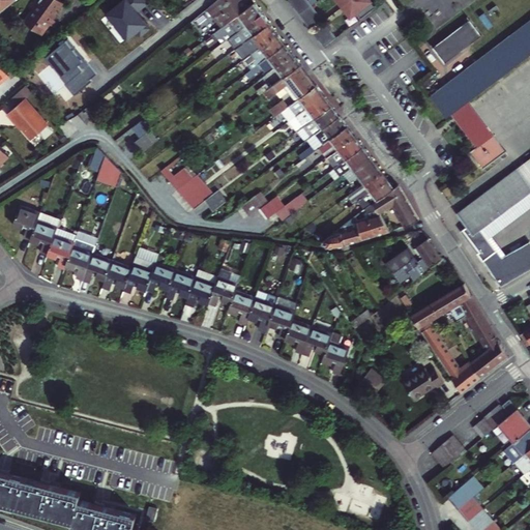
[(0,0),(0,10),(13,0),(0,0)]
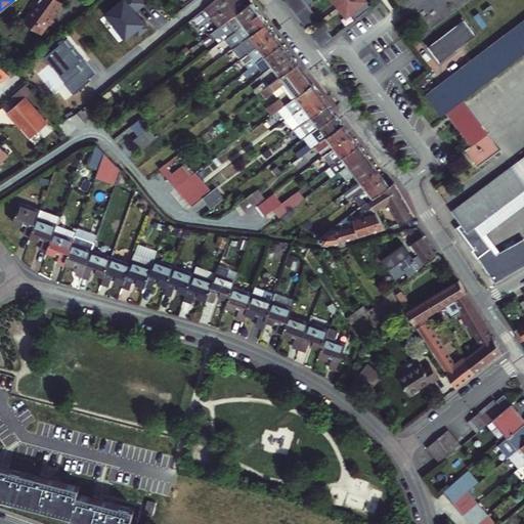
[(33,8),(24,20),(43,34),(51,24),(53,26),(57,20),(54,18),(58,13),(56,12),(64,2),(62,0),(31,0),(28,4),(33,8)]
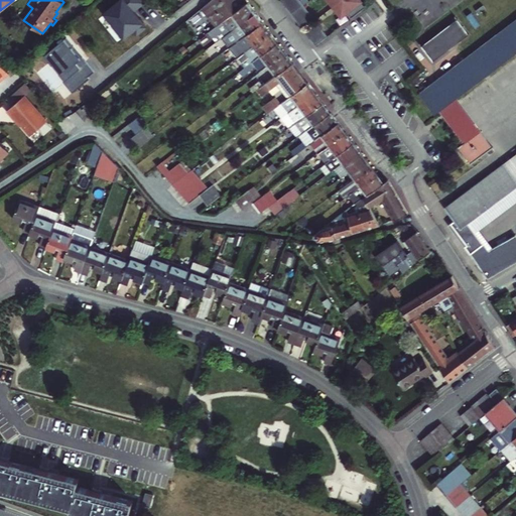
[(207,15),(215,26),(241,7),(236,0),(213,0),(204,7),(192,16),(192,17),(197,22),(207,15)]
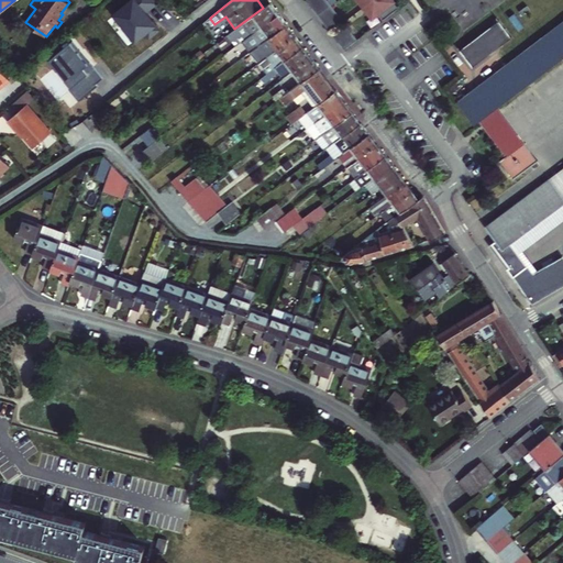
[(342,19),(327,0),(306,0),(329,29),(342,19)]
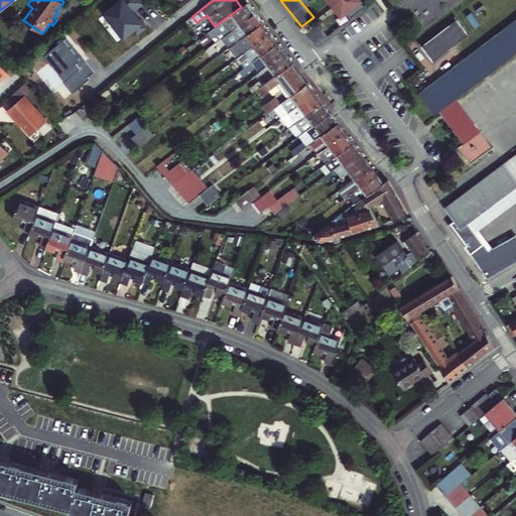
[(331,0),(342,14),(347,11),(352,17),(366,6),(361,0),(331,0)]
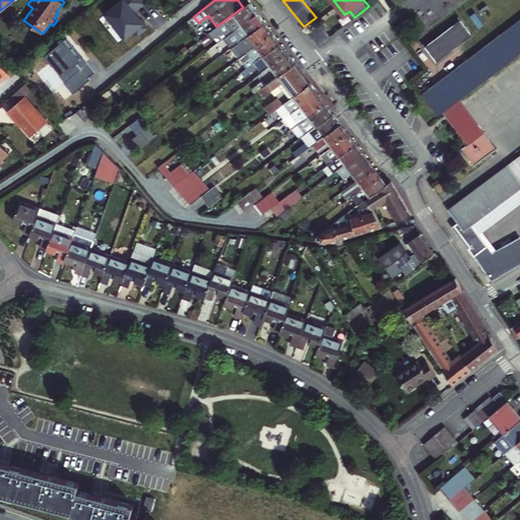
[(219,41),(234,29),(257,13),(249,3),(243,7),(216,26),(212,30),(219,41)]
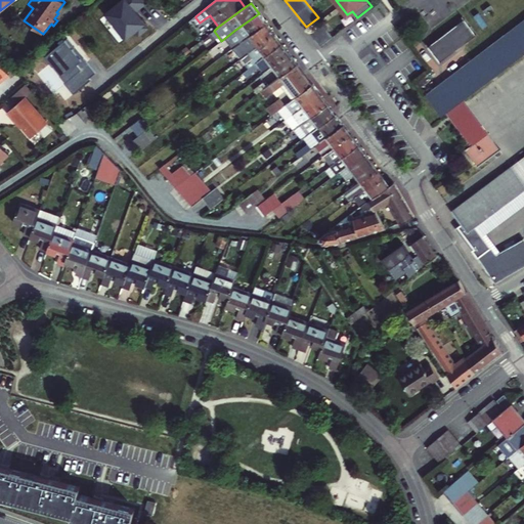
[(238,33),(213,52),(218,59),(241,42),(266,23),(259,13),(235,30),(238,33)]
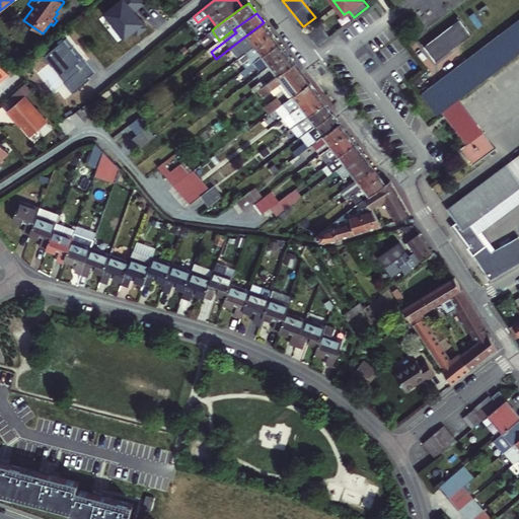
[(246,53),(247,53),(272,34),(264,22),(238,42),(246,53)]
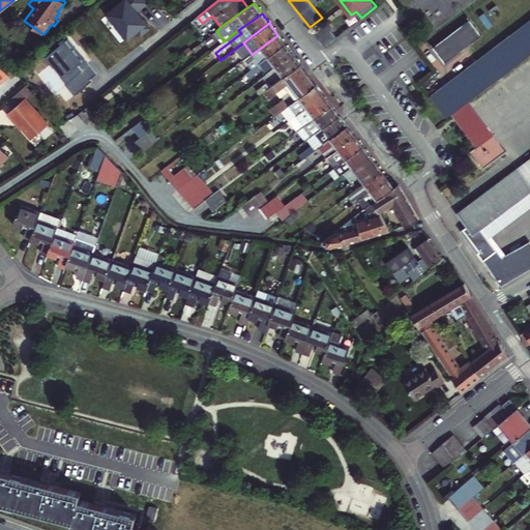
[(482,42),(471,27),(434,55),(445,70),(482,42)]
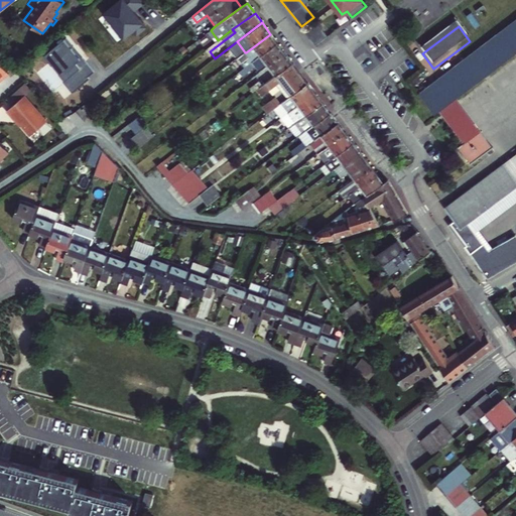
[(515,28),(421,99),(436,119),(440,116),(456,105),(515,60),(515,28)]
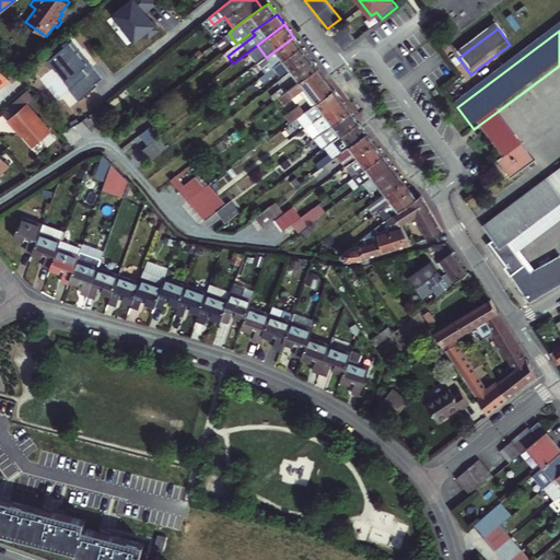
[(293,37),(267,57),(270,61),(263,67),(266,72),(301,47),(293,37)]
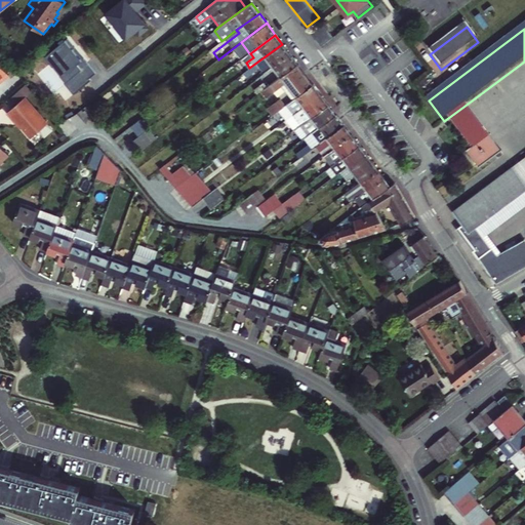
[(76,49),(68,39),(44,57),(52,69),(57,64),(70,79),(64,84),(74,96),(91,82),(89,80),(96,75),(84,59),(82,62),(74,51),(76,49)]
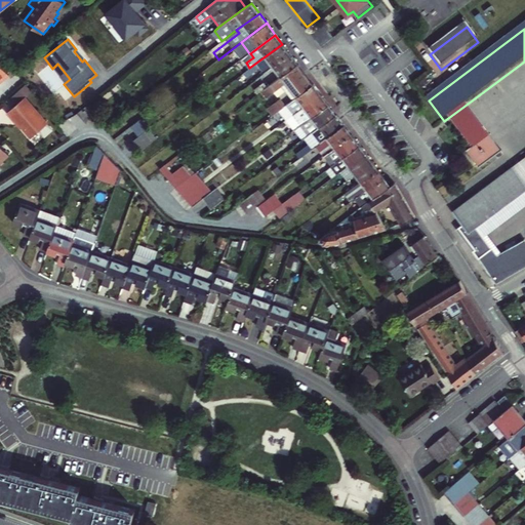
[(282,44),(249,68),(243,73),(246,77),(258,68),(263,74),(273,67),(289,54),(286,50),(282,44)]
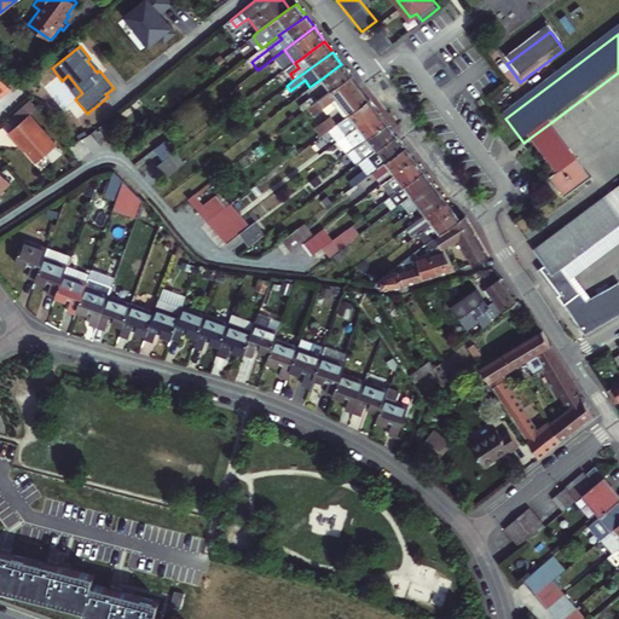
[(322,79),(330,90),(350,75),(341,64),(322,79)]
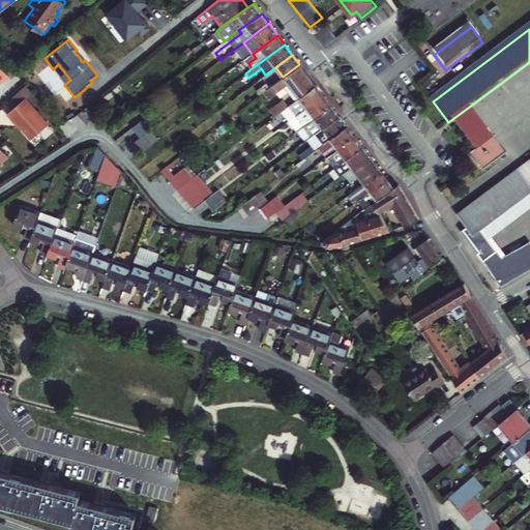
[(285,86),(295,100),(315,85),(299,64),(283,77),(278,80),(275,82),(269,87),(263,91),(268,97),(285,86)]
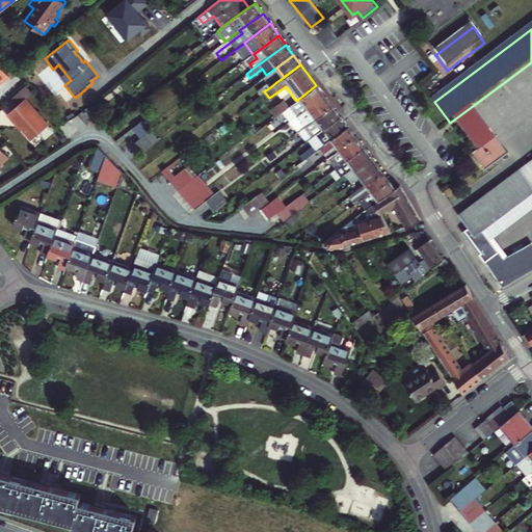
[(26,96),(31,90),(26,83),(9,97),(16,104),(26,96)]
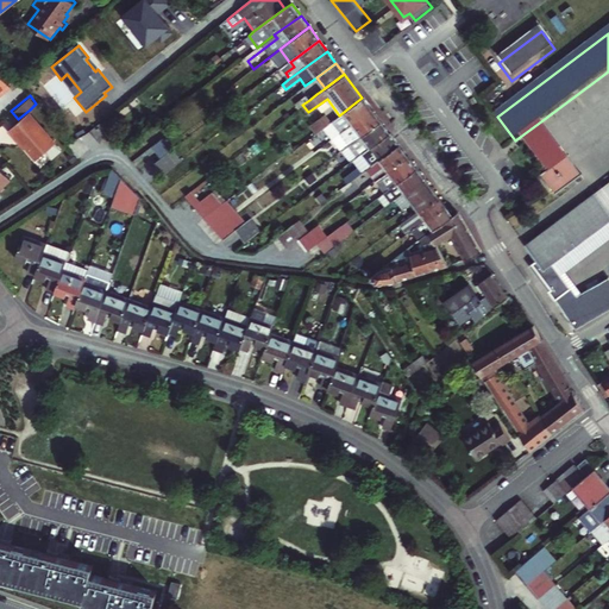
[(297,108),(302,105),(309,100),(305,95),(294,104),(297,108)]
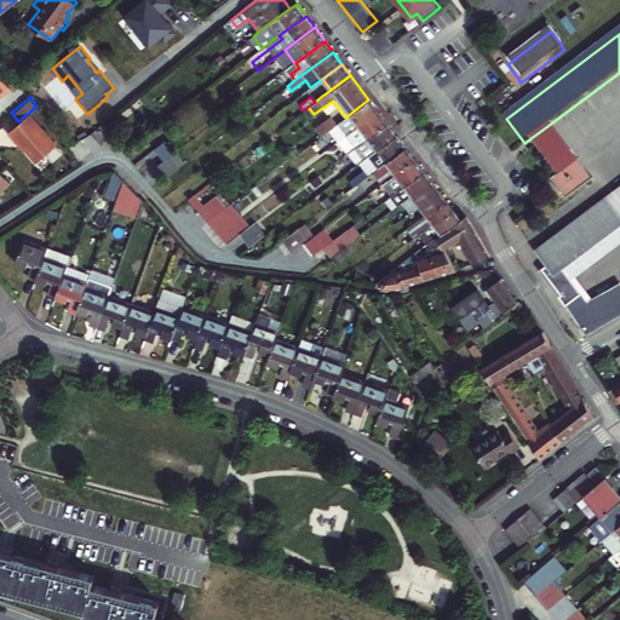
[(495,103),(500,110),(507,104),(503,97),(495,103)]
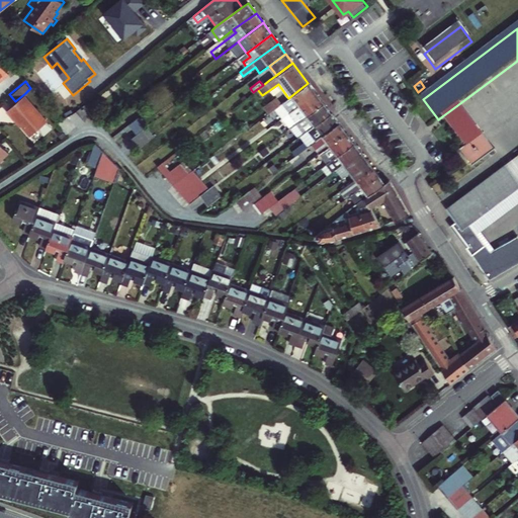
[(275,107),(281,117),(315,93),(308,83),(288,98),(280,103),(275,107)]
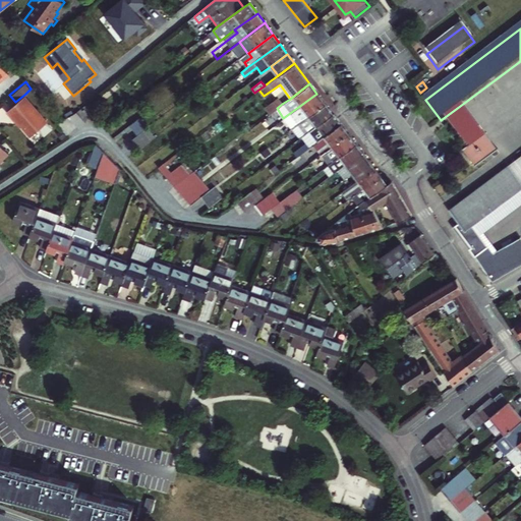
[(15,102),(6,110),(11,115),(13,114),(21,124),(30,133),(39,126),(47,119),(25,94),(15,102)]
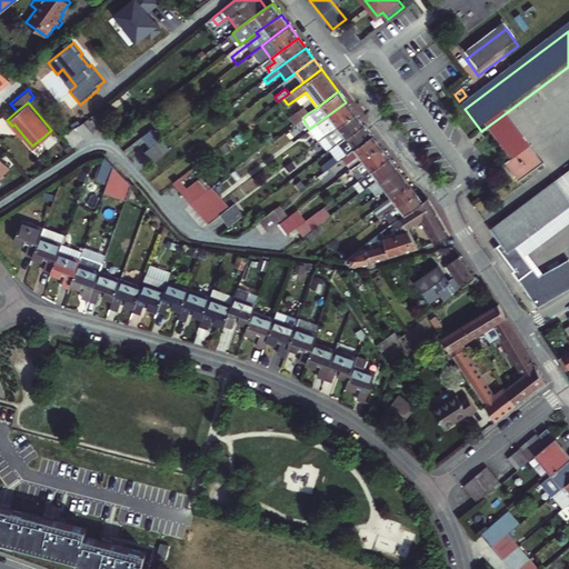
[(318,140),(321,138),(355,113),(346,102),(309,129),(318,140)]
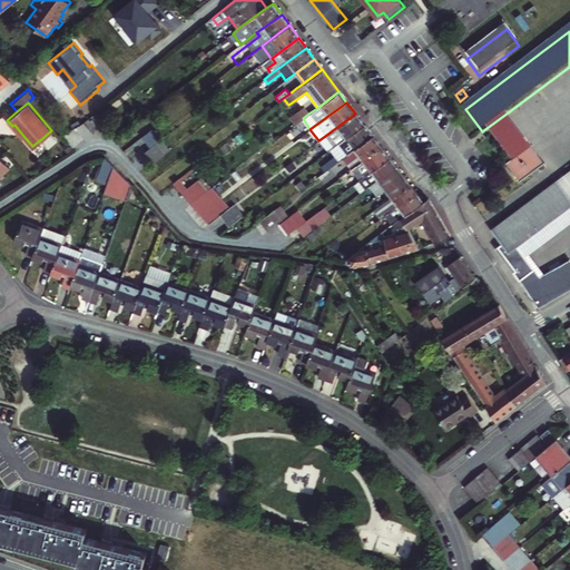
[(288,117),(294,125),(303,118),(308,114),(303,106),(288,117)]
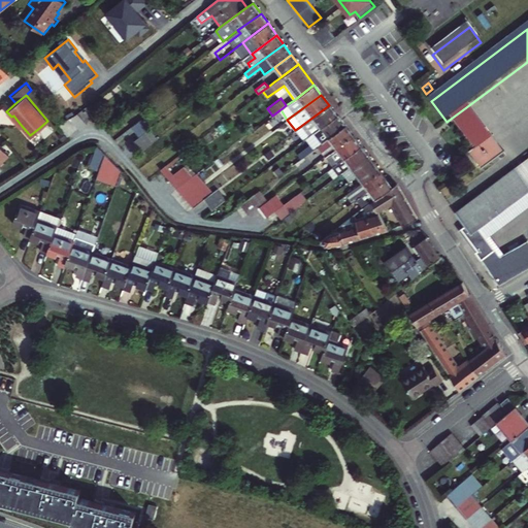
[(329,105),(298,128),(305,138),(307,137),(336,116),(329,105)]
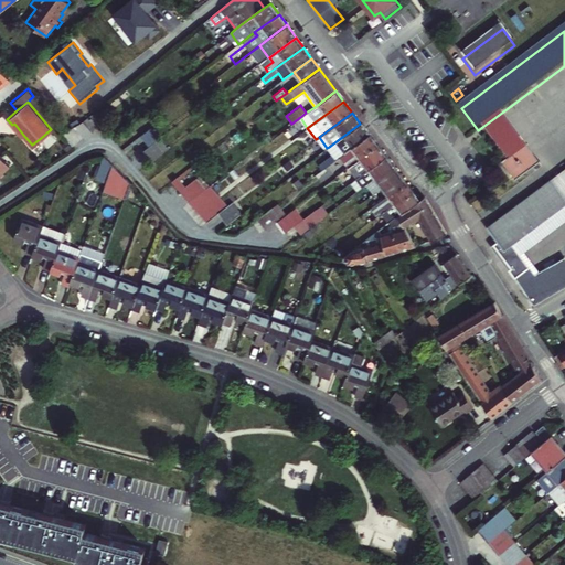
[(499,115),(482,127),(505,158),(511,166),(512,166),(518,173),(534,161),(499,115)]
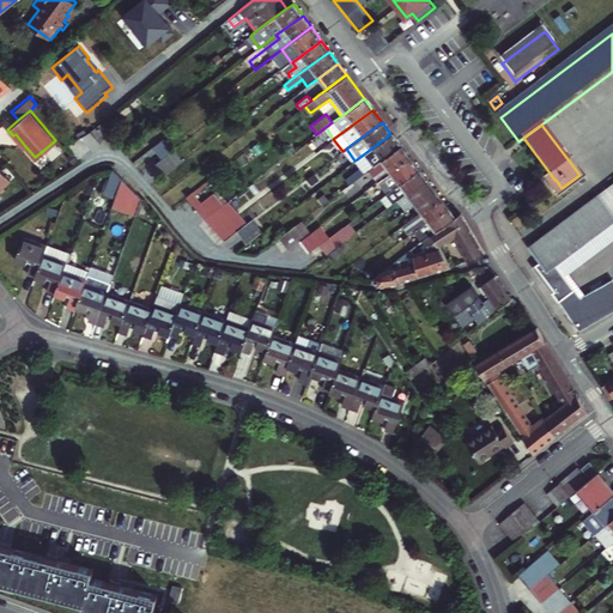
[(16,134),(13,135),(23,147),(25,146),(16,134)]
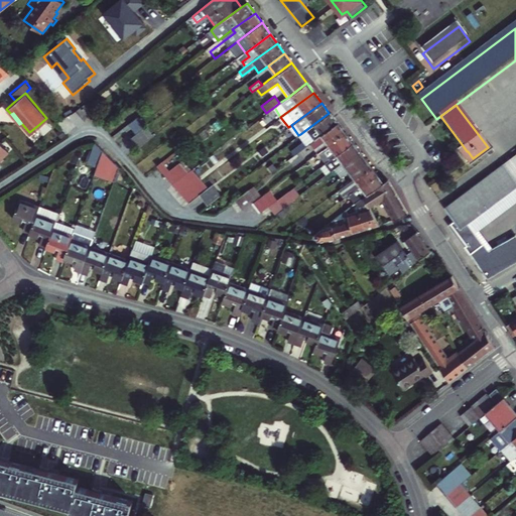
[(300,134),(307,144),(336,123),(331,116),(329,113),(300,134)]
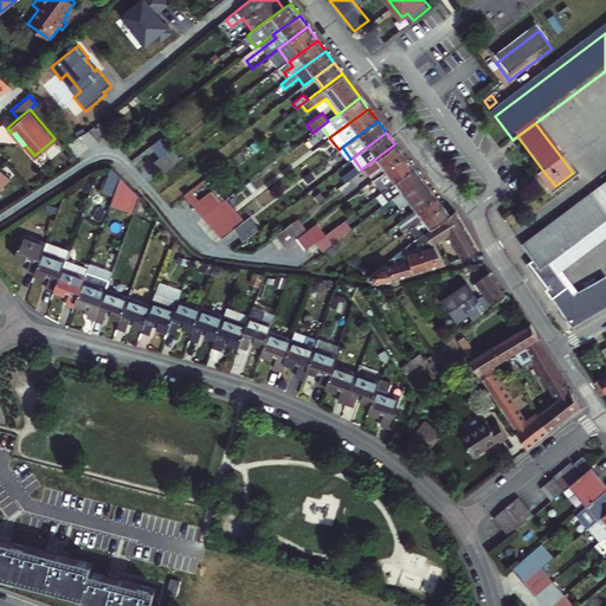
[(60,146),(55,139),(45,147),(51,155),(60,146)]
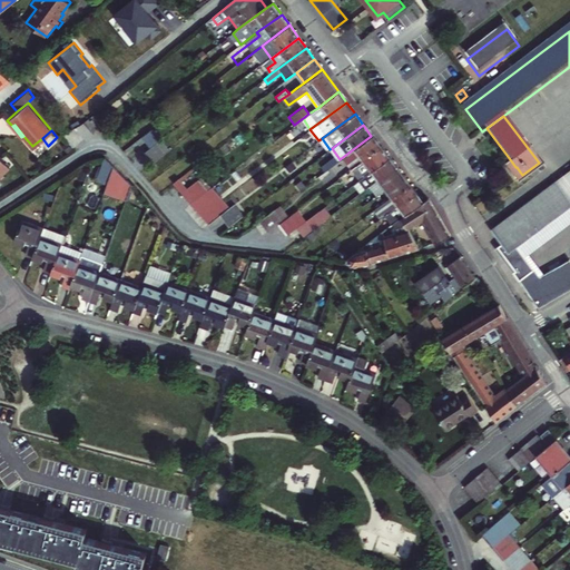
[(371,136),(340,159),(331,166),(338,177),(350,169),(346,165),(355,159),(359,163),(380,147),(371,136)]
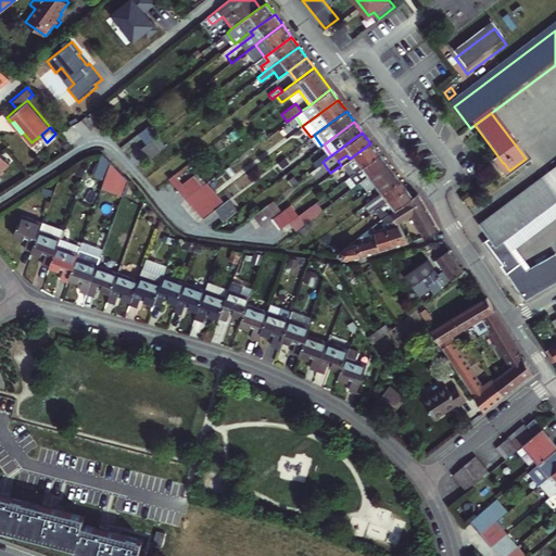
[(156,136),(138,149),(146,159),(164,146),(156,136)]
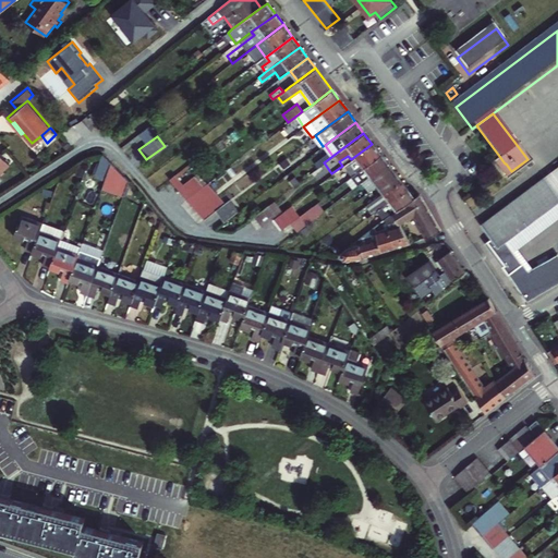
[(359,170),(362,168),(379,155),(372,144),(351,159),(342,166),(331,173),(339,184),(352,174),(359,170)]
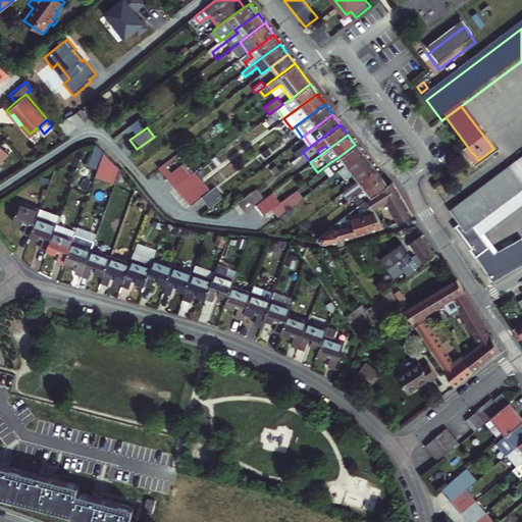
[(0,160),(12,150),(0,136),(0,160)]
